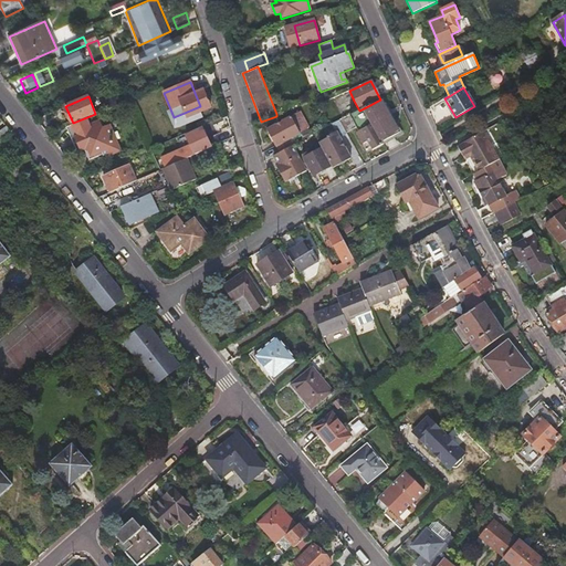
[(371,125),(389,115),(380,100),(364,108),(371,125)]
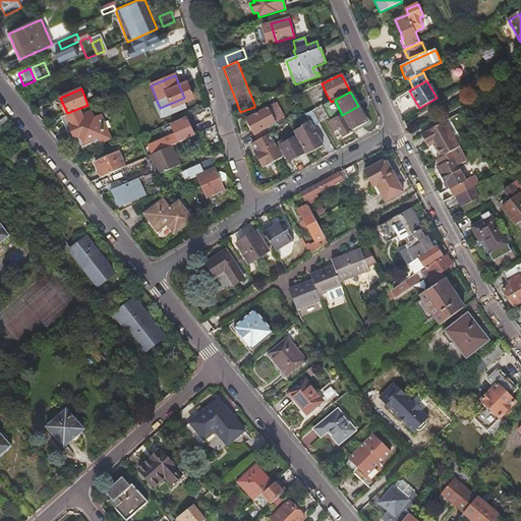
[(295,96),(290,98),(293,108),(299,106),(295,96)]
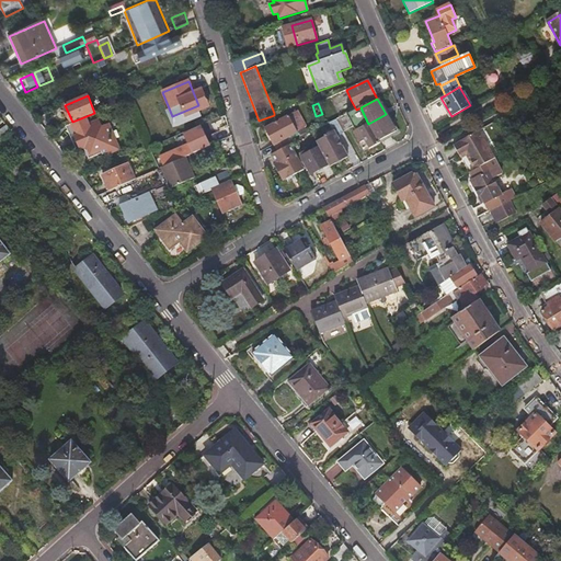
[(274,147),(277,153),(290,146),(292,146),(307,136),(305,130),(306,130),(296,114),(263,132),(272,148),(274,147)]
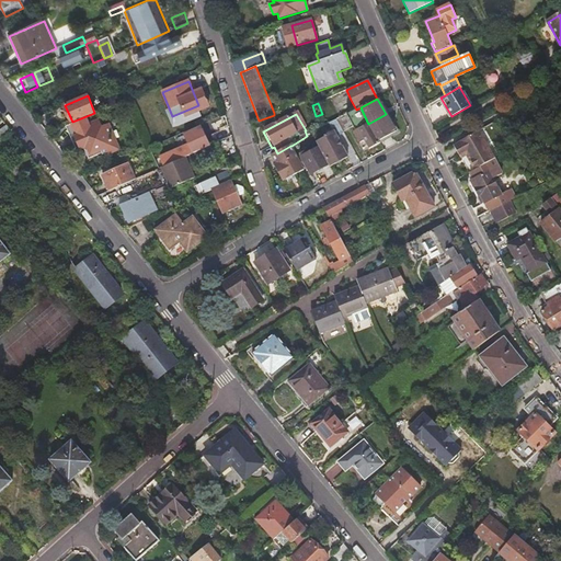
[(340,126),(343,132),(353,126),(346,114),(336,119),(340,126)]
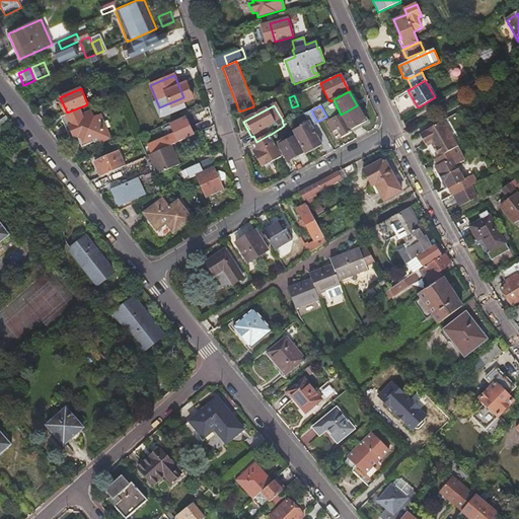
[(365,122),(357,105),(341,115),(350,130),(365,122)]
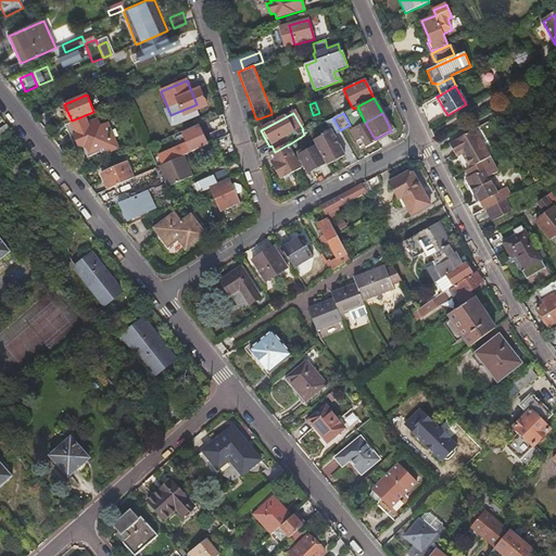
[(85,116),(67,123),(73,136),(76,147),(83,149),(87,159),(100,153),(99,149),(104,147),(105,151),(115,148),(111,137),(106,139),(101,126),(98,121),(89,125),(85,116)]
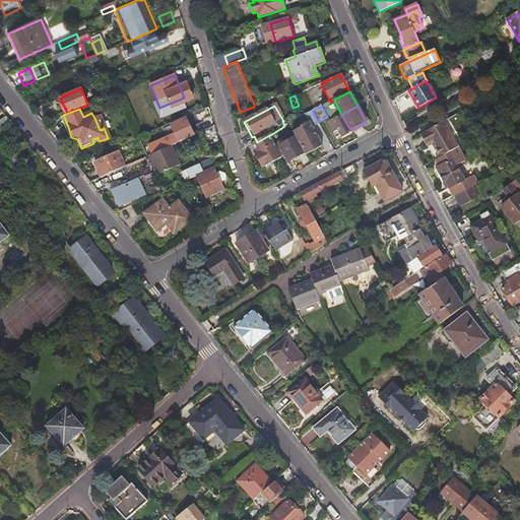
[(341,138),(351,133),(350,130),(341,115),(329,121),(327,122),(332,132),(336,130),(341,138)]
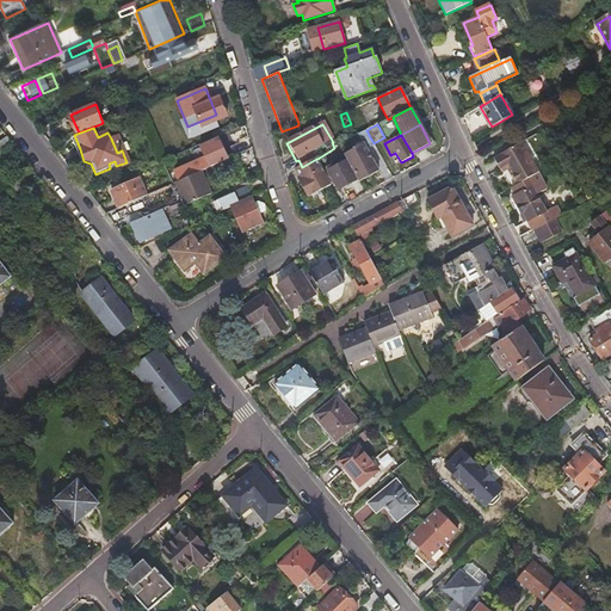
[(0,152),(12,143),(6,136),(0,140),(0,152)]
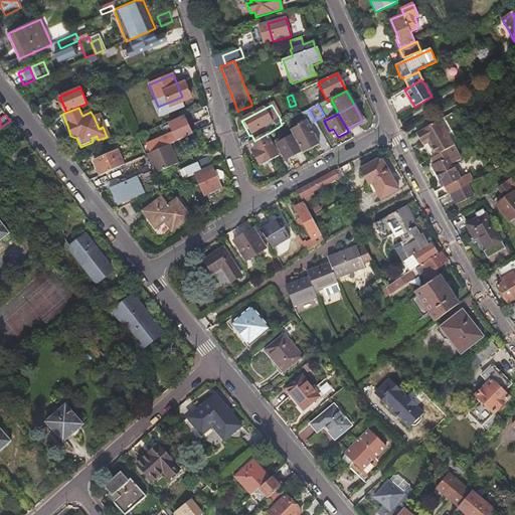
[(99,129),(103,127),(98,115),(94,117),(99,129)]
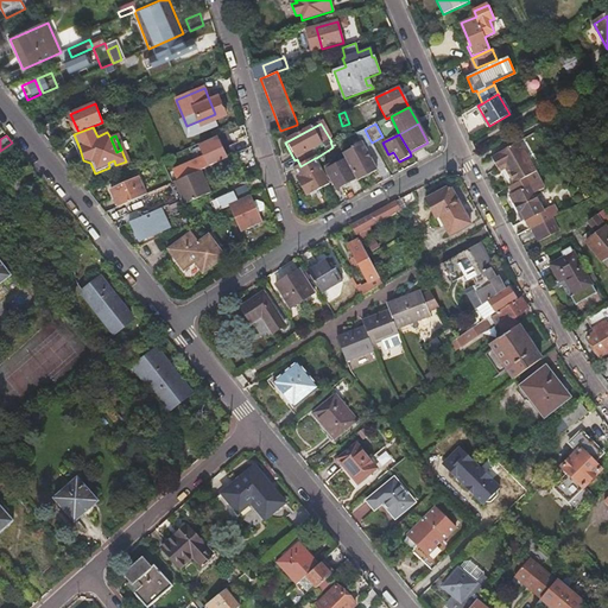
[(368,156),(377,151),(372,143),(368,137),(360,140),(361,143),(342,152),(346,160),(355,178),(358,182),(377,171),(368,156)]
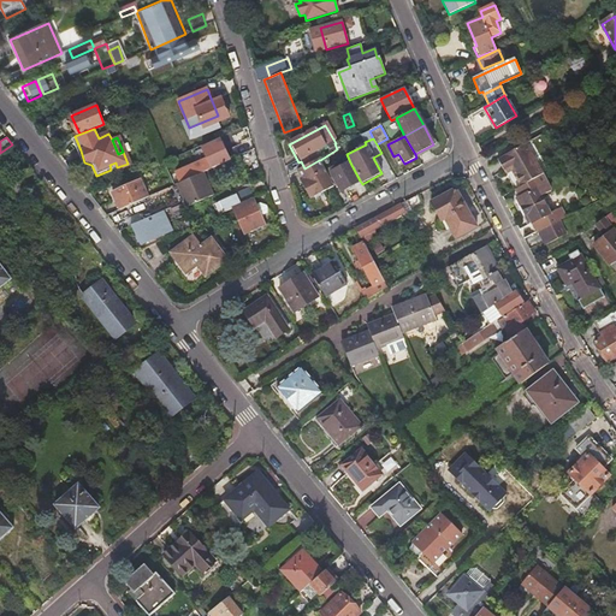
[(202,175),(247,154),(242,146),(229,152),(231,157),(227,158),(225,153),(221,146),(220,141),(202,148),(203,152),(200,153),(203,161),(207,160),(208,161),(183,172),(182,170),(176,172),(181,183),(202,175)]
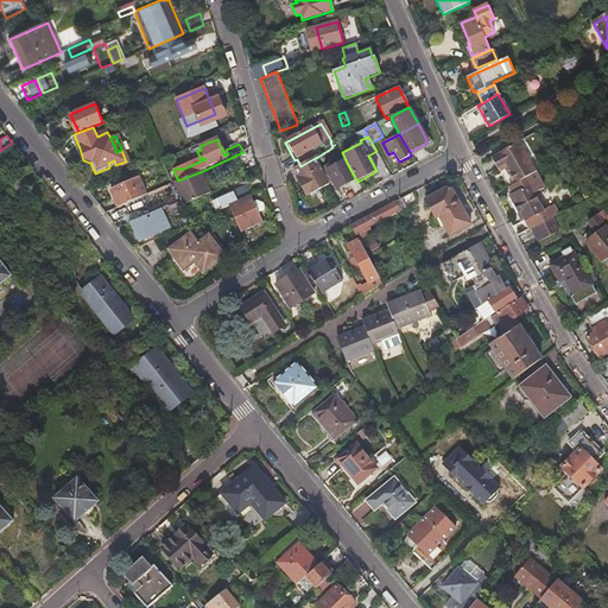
[(518,144),(491,159),(498,172),(505,169),(514,185),(534,175),(525,158),(518,144)]
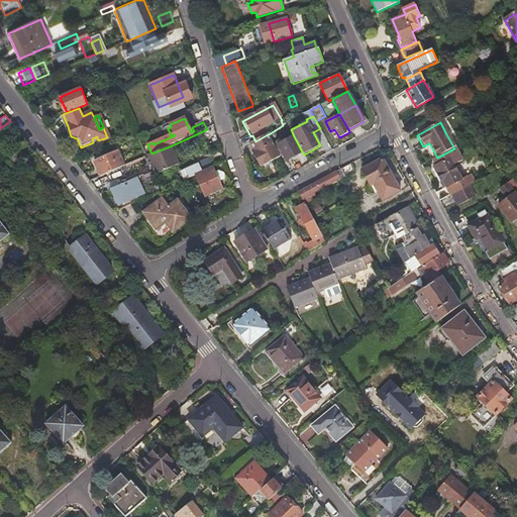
[(266,166),(284,156),(278,145),(276,146),(269,134),(268,134),(255,141),(250,144),(255,153),(253,153),(261,168),(266,165),(266,166)]
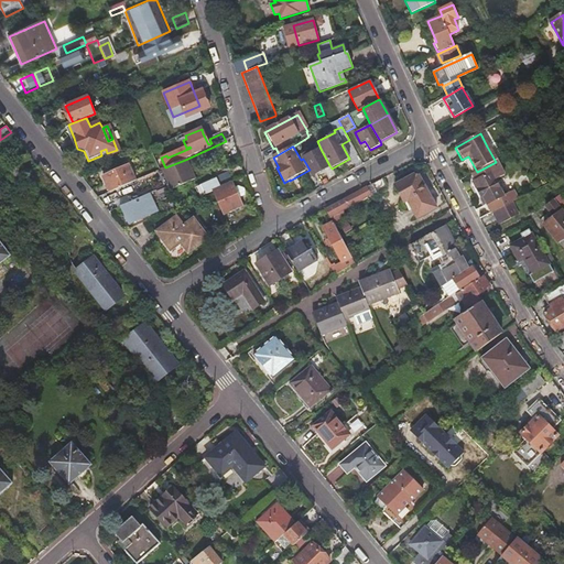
[(312,175),(329,165),(321,149),(303,159),(310,170),(312,175)]
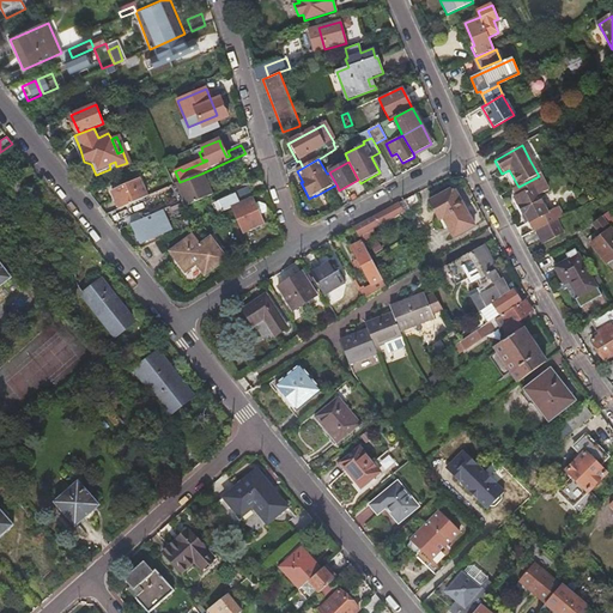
[(180,182),(177,184),(187,206),(211,195),(201,174),(180,182)]
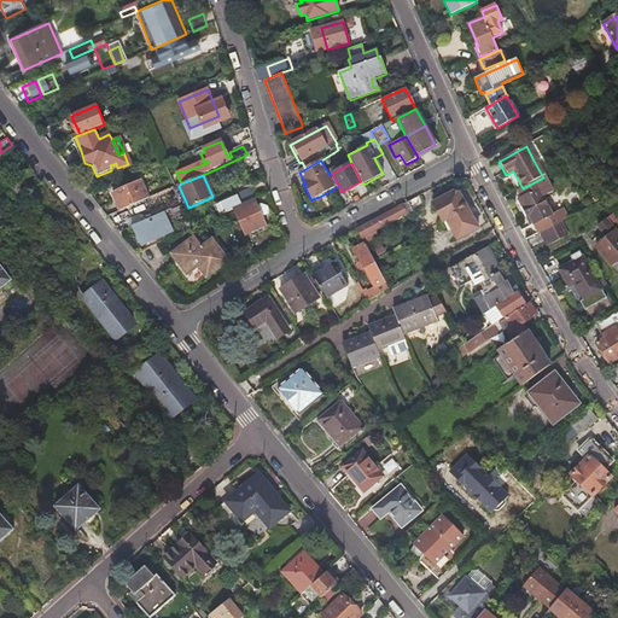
[(22,178),(11,186),(18,196),(29,187),(22,178)]
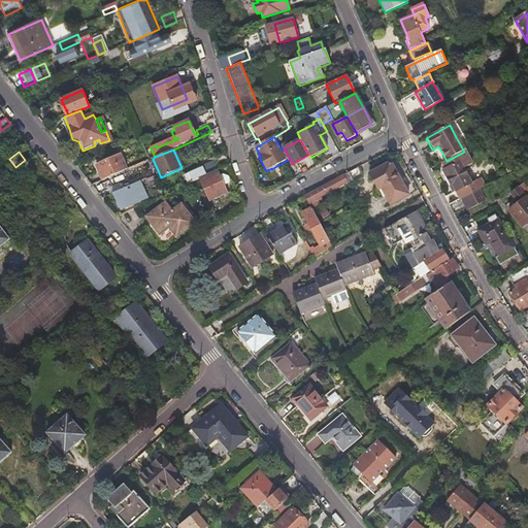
[(447,161),(441,164),(444,171),(442,172),(450,186),(453,185),(456,191),(460,199),(485,186),(481,178),(473,183),(467,171),(473,167),(464,152),(447,161)]
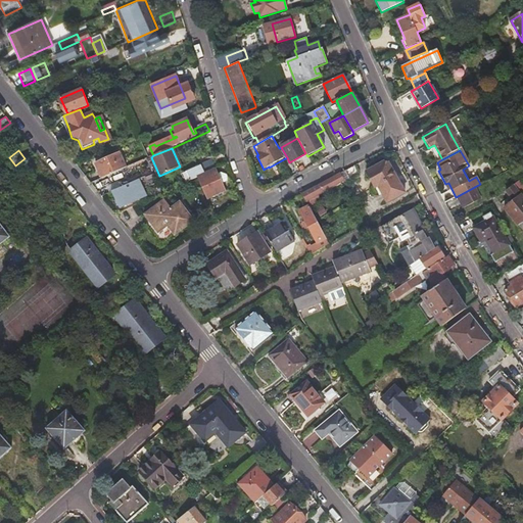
[(95,163),(102,179),(126,168),(122,159),(120,153),(95,163)]
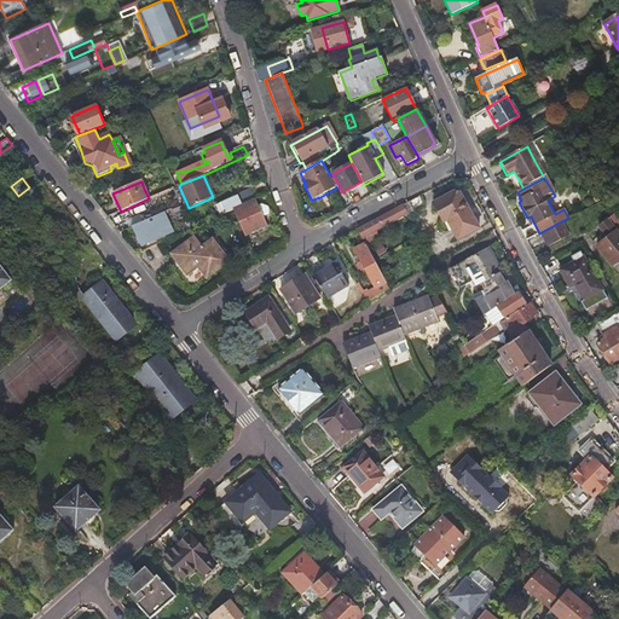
[(233,210),(246,236),(267,226),(250,190),(215,206),(220,217),(233,210)]
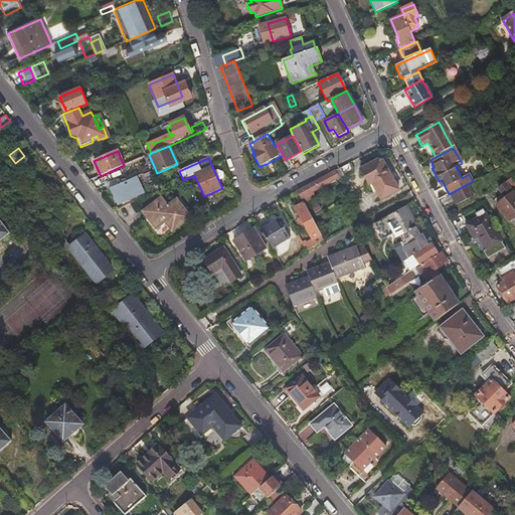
[(370,183),(374,191),(379,199),(388,194),(397,190),(381,161),(376,158),(357,169),(366,184),(366,185),(370,183)]
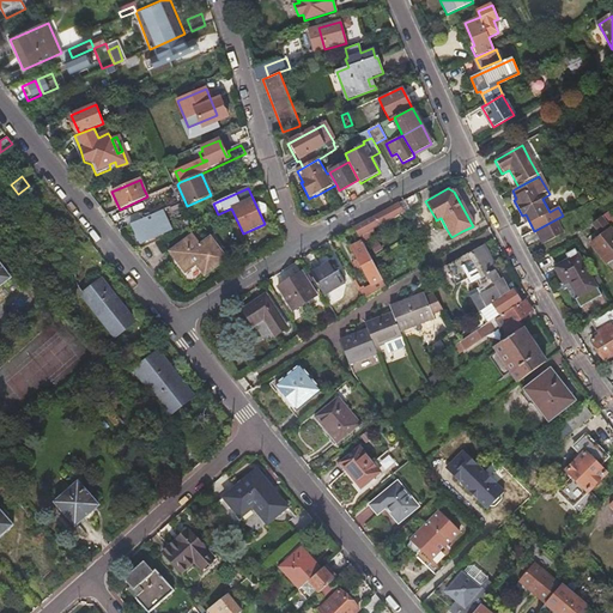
[(42,206),(46,210),(54,200),(49,198),(42,206)]
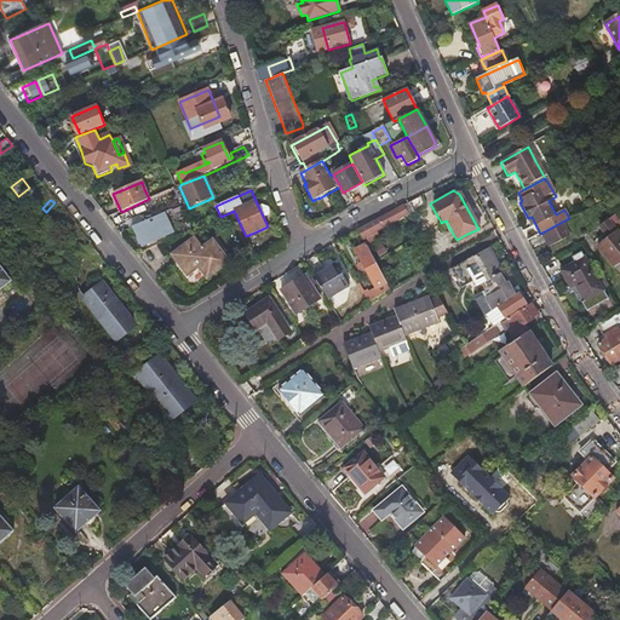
[(55,202),(46,212),(67,228),(73,220),(63,213),(64,210),(55,202)]
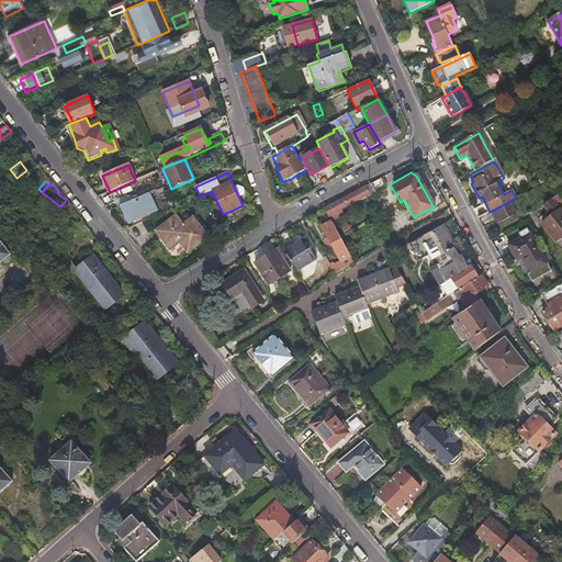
[(374,194),(369,184),(364,187),(324,210),(329,218),(341,212),(341,210),(369,194),(370,197),(374,194)]
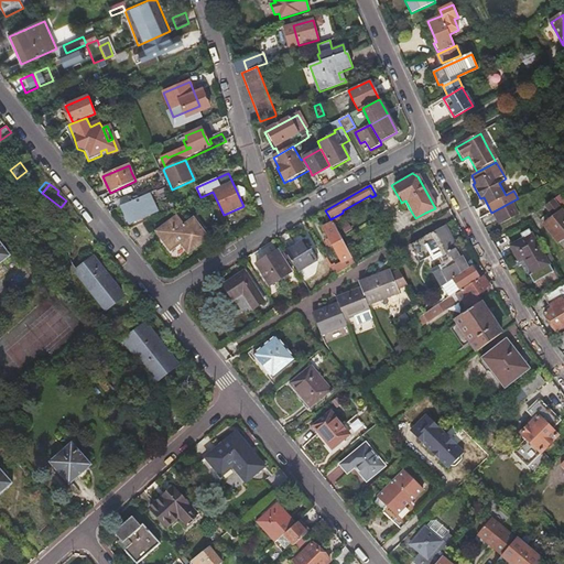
[(61,207),(42,193),(39,190),(35,193),(58,210),(61,207)]
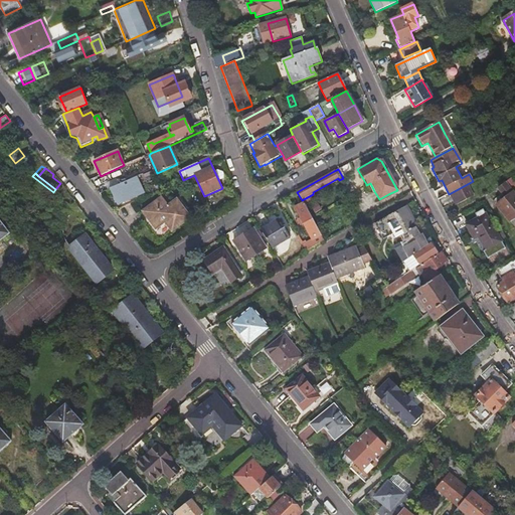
[(137,177),(110,189),(117,205),(143,193),(137,177)]
